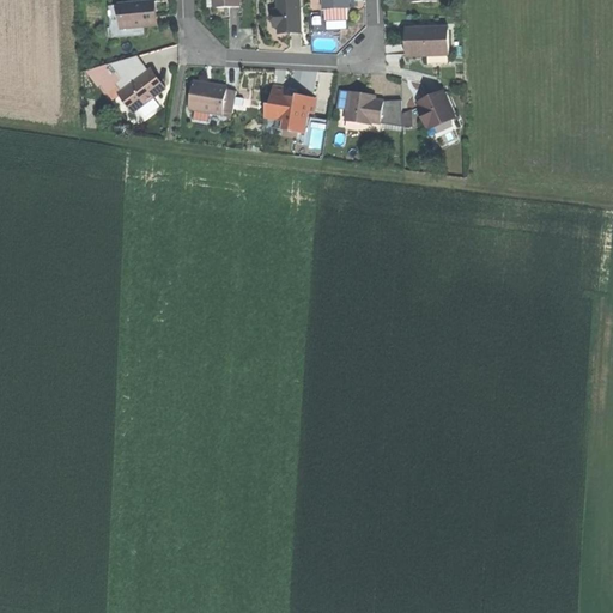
[(290,29),(301,29),(299,0),(278,0),(279,11),(274,11),(274,26),(279,26),(279,30),(290,29)]
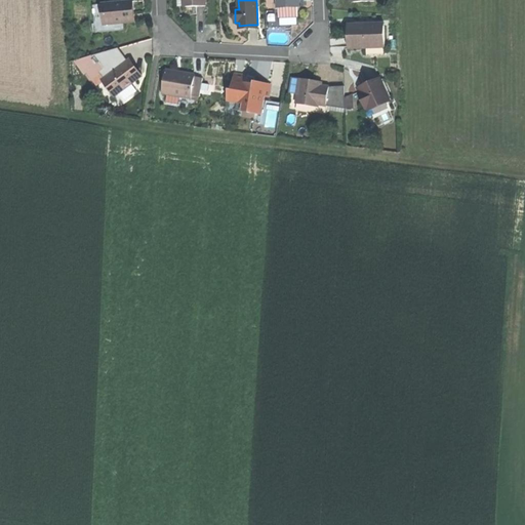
[(276,0),(277,8),(278,8),(279,18),(280,18),(297,17),(298,17),(297,7),(299,6),(298,0),(276,0)]
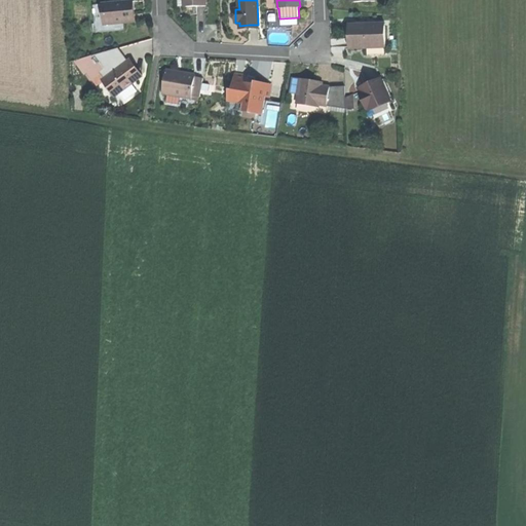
[(132,10),(130,1),(106,3),(107,25),(105,25),(103,4),(92,4),(96,33),(120,31),(119,23),(133,22),(132,10)]
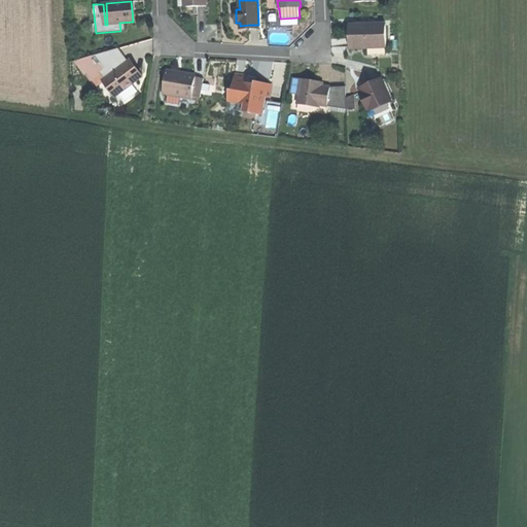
[(300,25),(299,18),(281,19),(281,26),(300,25)]
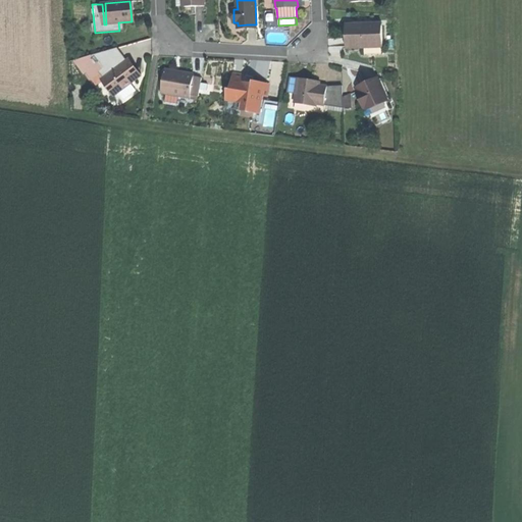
[(346,48),(383,47),(382,25),(366,27),(366,23),(346,23),(346,37),(346,48)]
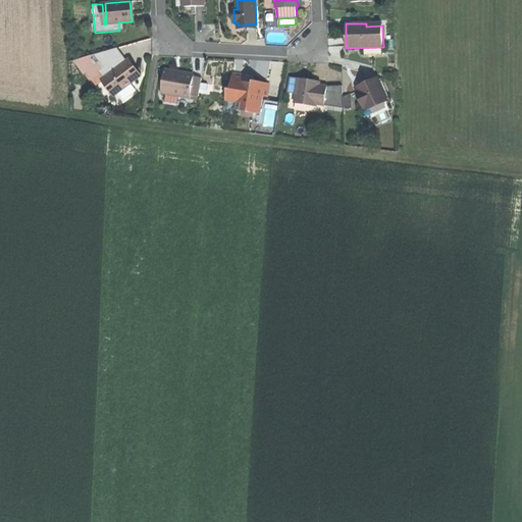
[(127,61),(117,48),(74,60),(86,74),(89,71),(93,76),(93,77),(97,85),(102,82),(105,79),(116,94),(119,92),(124,99),(136,91),(131,84),(139,76),(133,67),(131,66),(125,62),(127,61)]
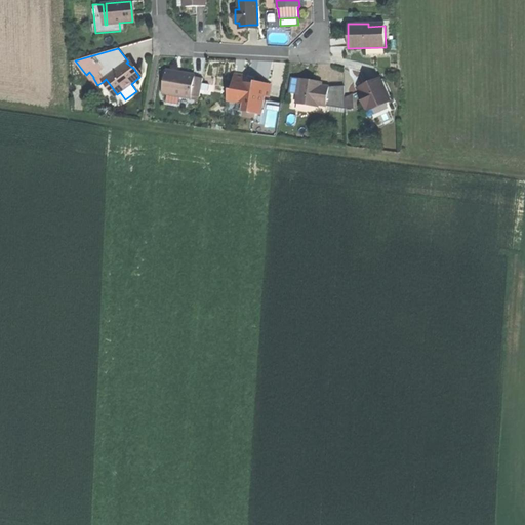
[(131,59),(128,62),(126,63),(131,67),(133,68),(139,77),(143,75),(131,59)]
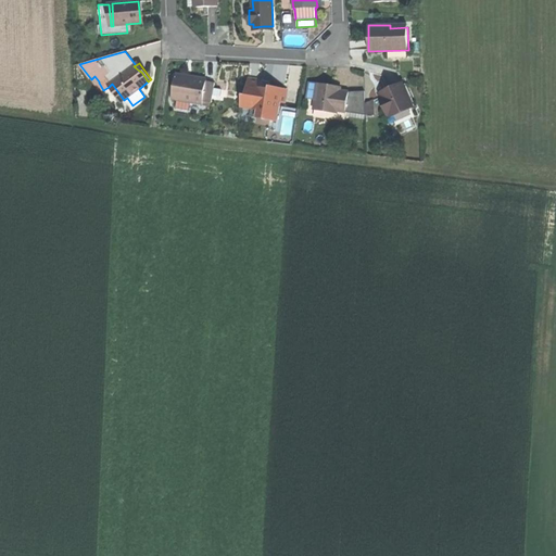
[(172,99),(203,103),(203,101),(212,103),(215,83),(206,81),(207,78),(198,77),(193,76),(192,79),(175,77),(172,99)]
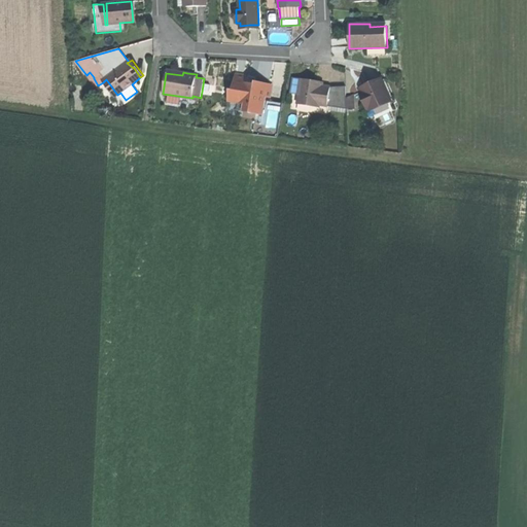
[(248,112),(262,114),(266,96),(267,97),(269,84),(249,81),(250,76),(244,75),(236,73),(233,91),(230,90),(227,101),(238,103),(249,105),(248,112)]
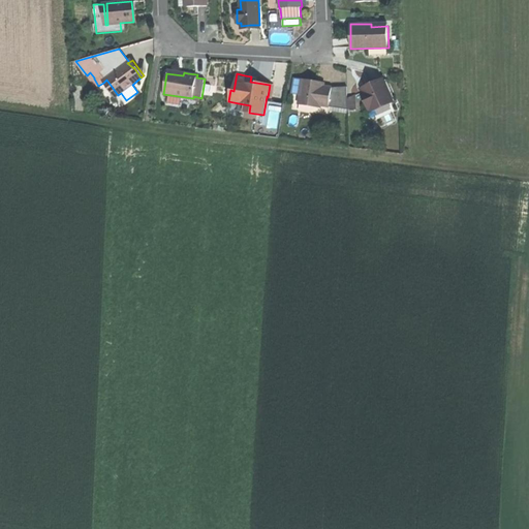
[(303,80),(294,79),(292,93),(300,95),(299,102),(348,110),(347,87),(332,88),(323,87),(319,86),(320,82),(310,80),(303,79),(303,80)]
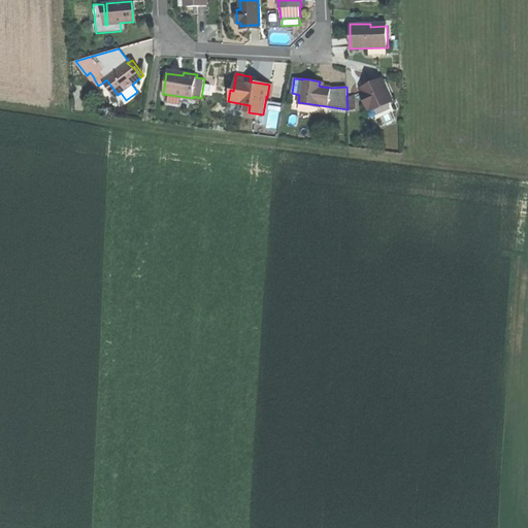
[(370,109),(391,100),(382,78),(375,81),(364,87),(366,90),(362,92),(370,109)]
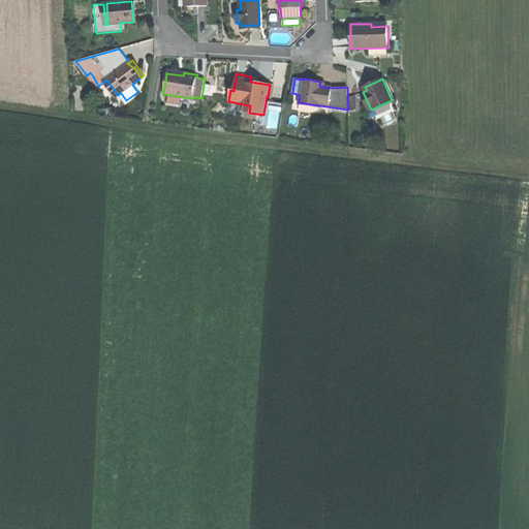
[(115,97),(118,95),(106,80),(103,83),(115,97)]
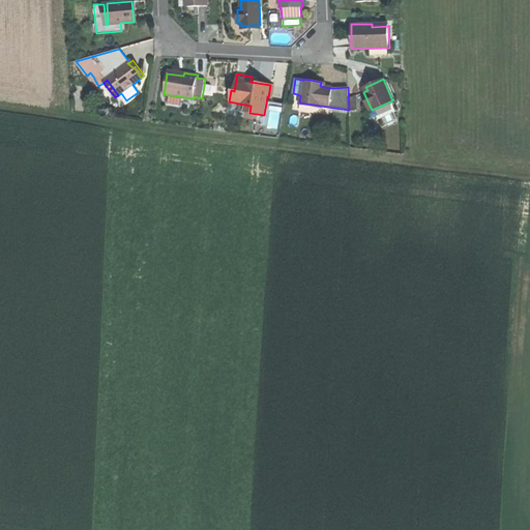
[(370,111),(372,110),(363,92),(361,93),(370,111)]
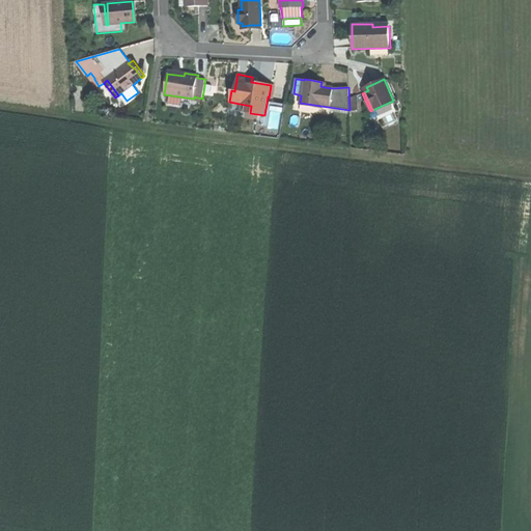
[(395,103),(393,101),(372,110),(373,113),(395,103)]
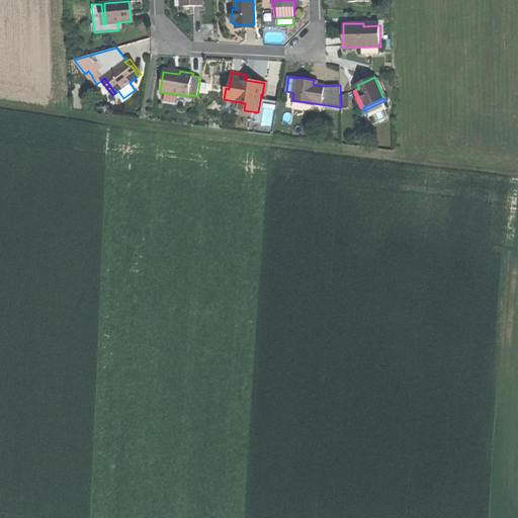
[(233,108),(244,110),(245,103),(234,101),(233,108)]
